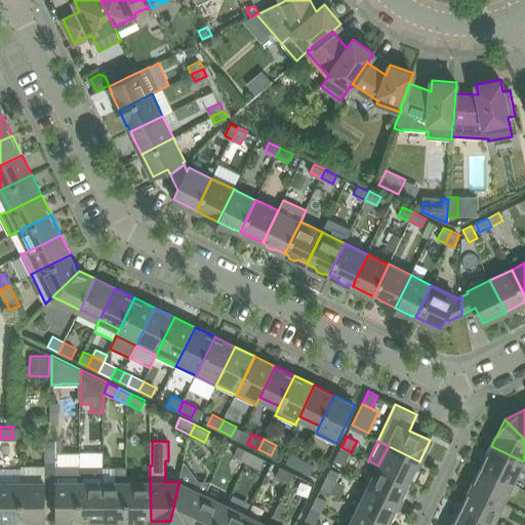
[(234,455),(247,462),(251,452),(239,446),(234,455)]
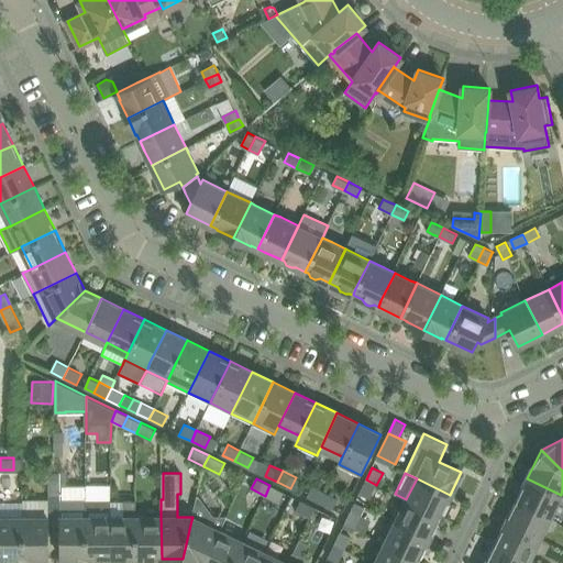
[(417,478),(406,499),(440,516),(450,495),(417,478)]
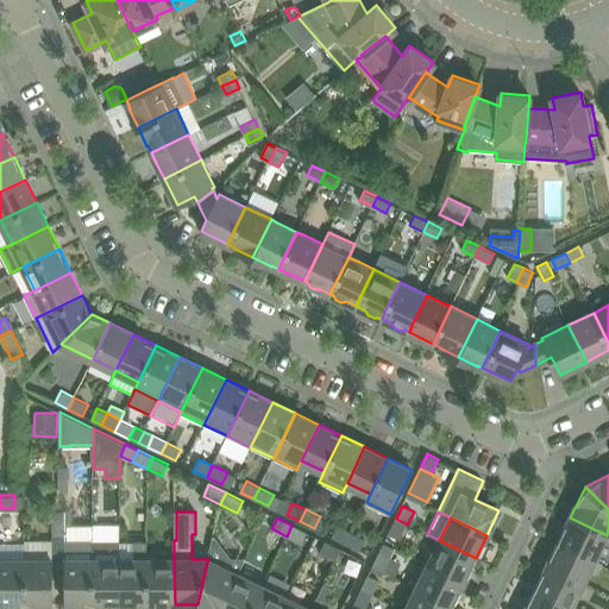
[(570,518),(559,541),(595,558),(607,535),(570,518)]
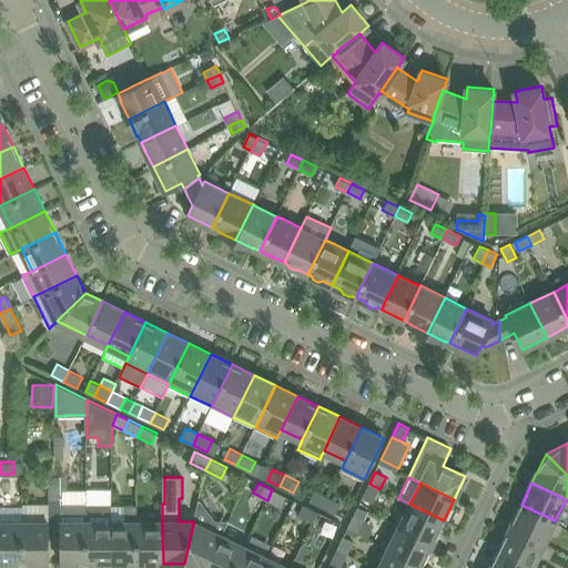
[(61,484),(50,484),(50,515),(50,521),(50,524),(56,524),(61,524),(61,541),(61,564),(74,564),(74,561),(87,561),(88,506),(87,506),(87,490),(61,490),(61,484)]
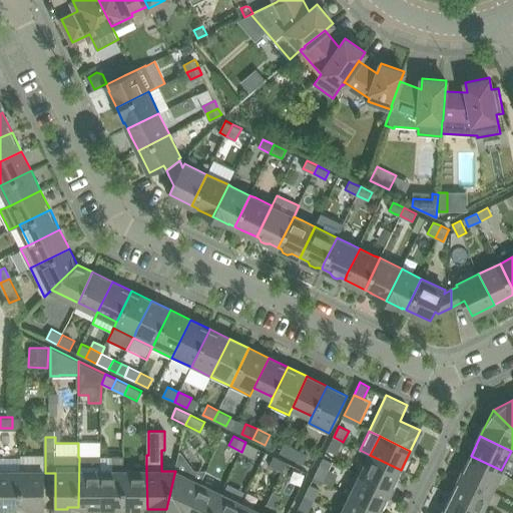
[(343,442),(334,437),(328,449),(337,454),(343,442)]
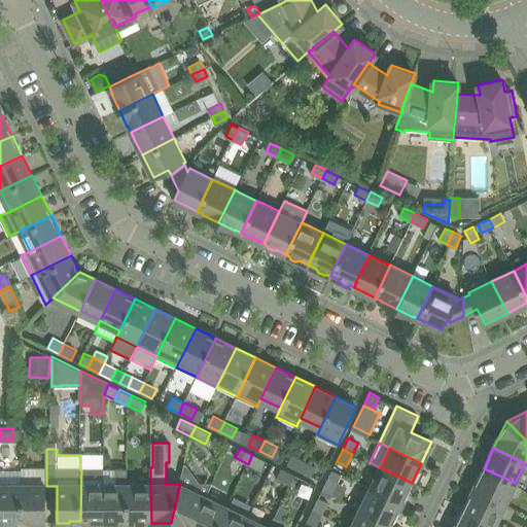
[(252,454),(248,464),(260,470),(266,460),(252,454)]
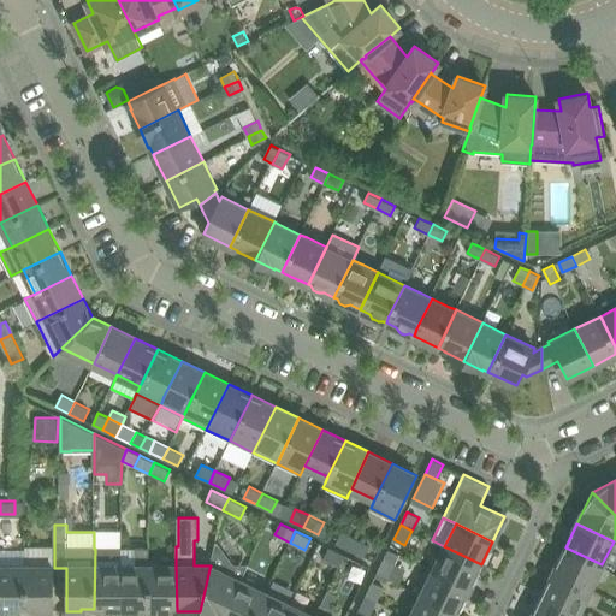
[(94,549),(120,548),(120,532),(94,532),(94,549)]
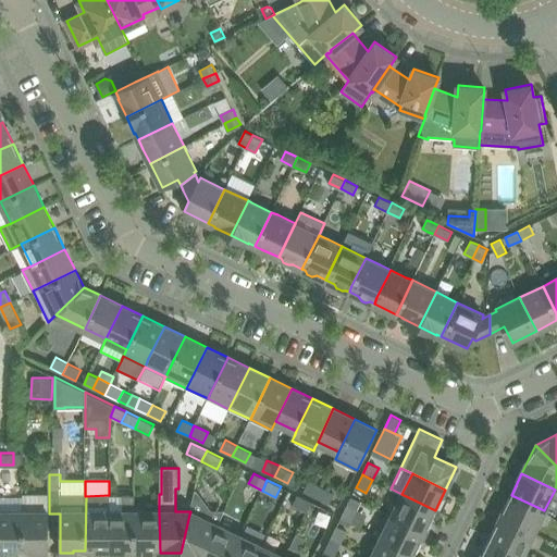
[(304,491),(317,497),(321,486),(309,481),(304,491)]
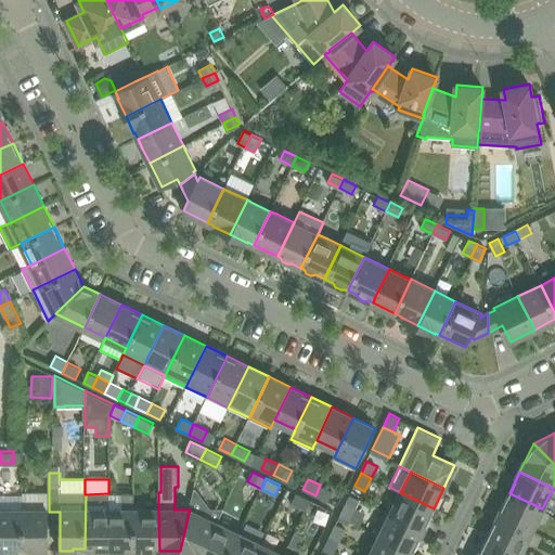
[(320,485),(315,495),(327,502),(333,491),(320,485)]
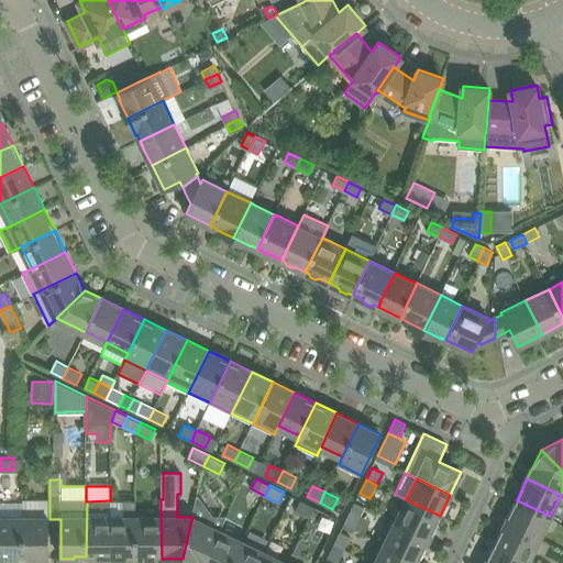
[(191,520),(183,559),(190,562),(203,562),(220,530),(210,525),(209,525),(213,517),(213,516),(199,496),(197,495),(196,498),(192,517),(191,520)]
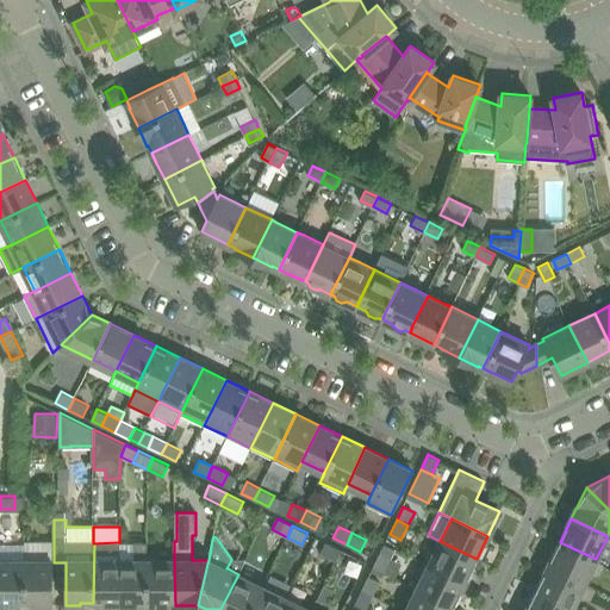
[(440,541),(429,565),(465,583),(477,559),(440,541)]
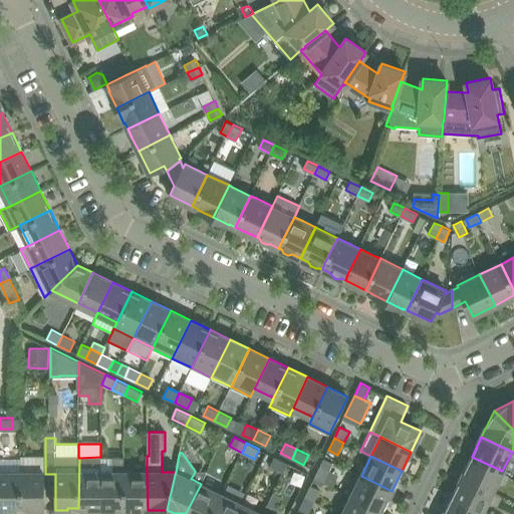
[(79,458),(78,508),(90,508),(90,510),(101,510),(101,472),(100,457),(79,458)]
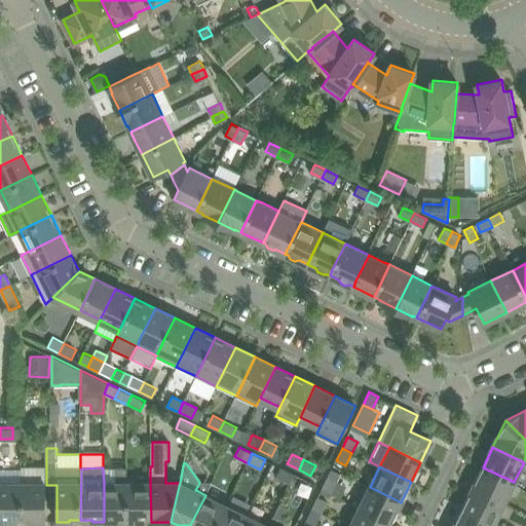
[(103,467),(104,483),(115,483),(115,468),(103,467)]
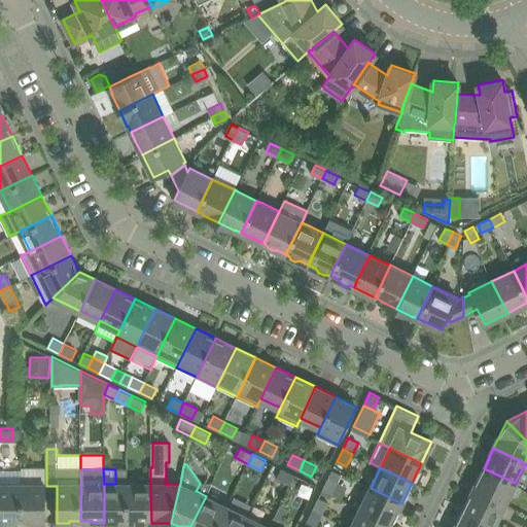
[(277,479),(290,485),(294,475),(282,468),(277,479)]
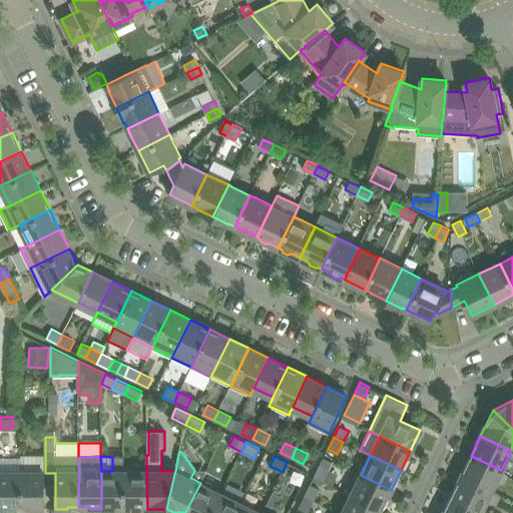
[(471,456),(461,475),(491,490),(501,470),(471,456)]
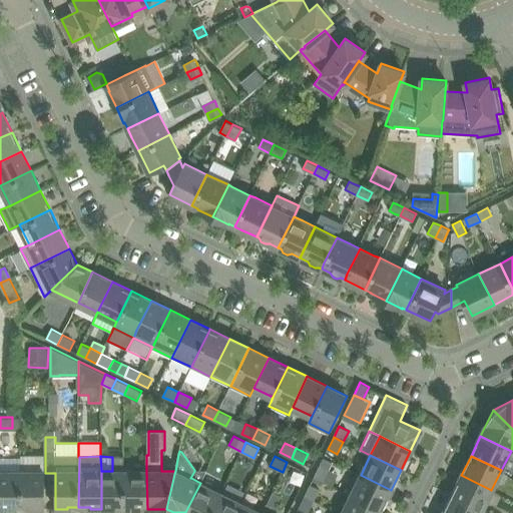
[(112,471),(101,471),(101,509),(112,509),(112,507),(124,507),(124,471),(123,471),(123,457),(112,457),(112,471)]
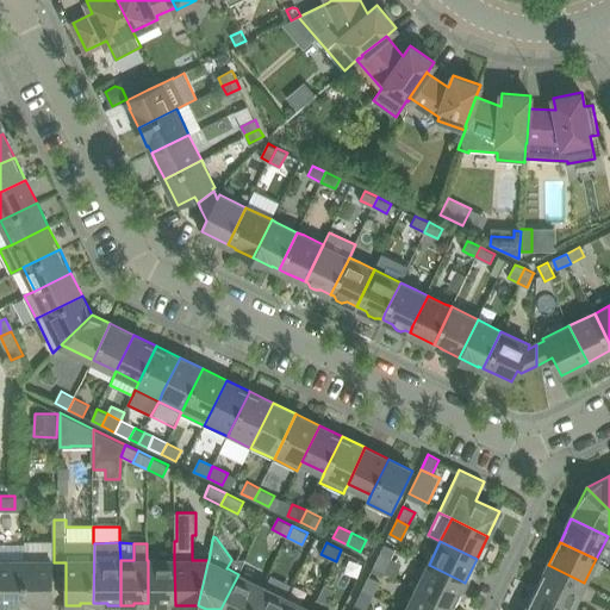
[(379,555),(390,560),(396,551),(384,545),(379,555)]
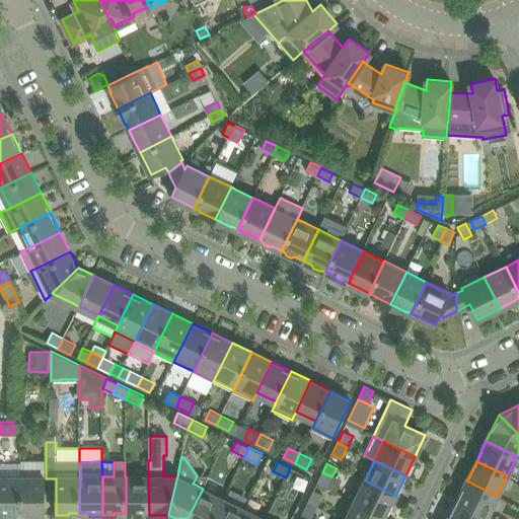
[(322,472),(317,482),(327,487),(331,476),(322,472)]
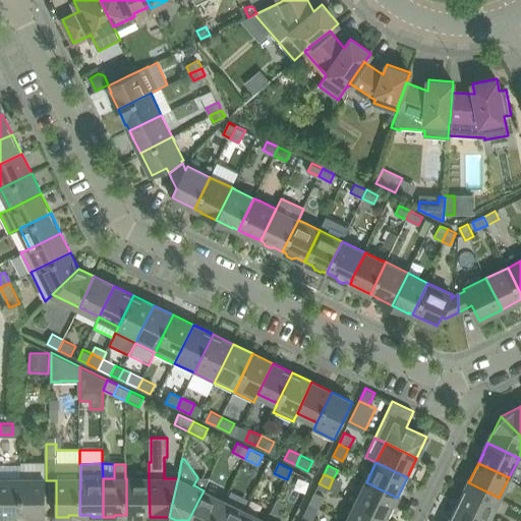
[(21,478),(0,478),(0,517),(9,518),(9,515),(21,515),(21,478)]
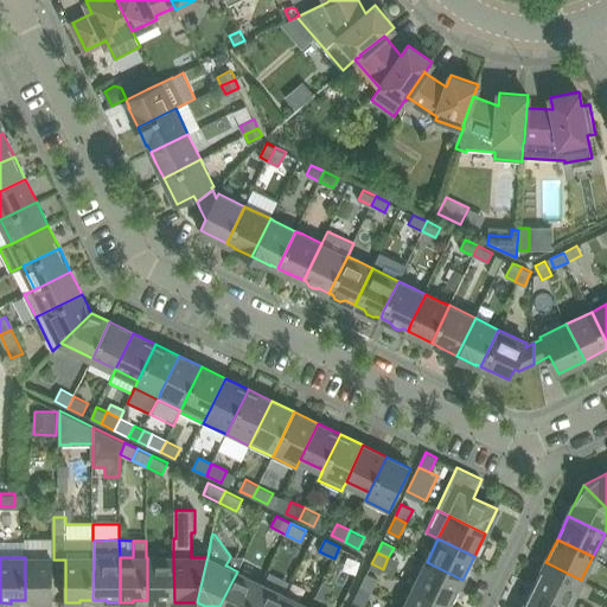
[(53,557),(25,557),(25,600),(39,600),(39,604),(53,602),(53,557)]
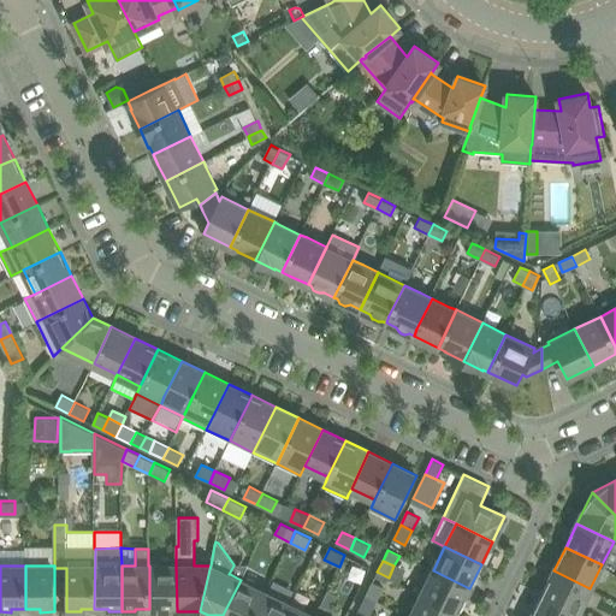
[(164,611),(177,611),(176,566),(149,566),(149,609),(164,609),(164,611)]
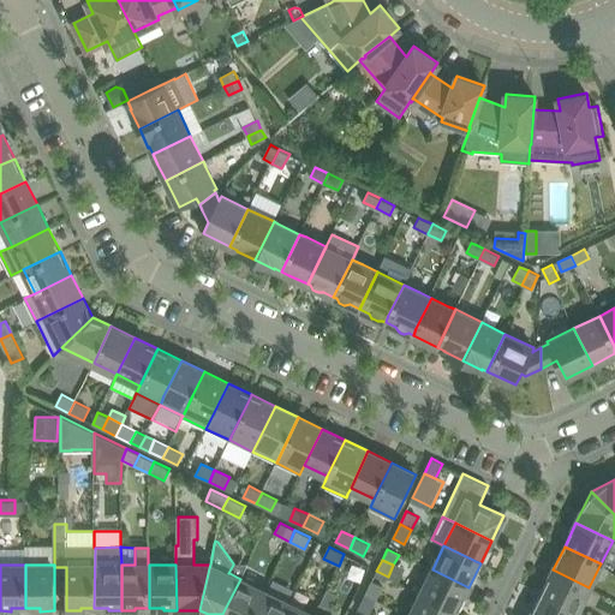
[(393,565),(388,577),(399,581),(405,571),(393,565)]
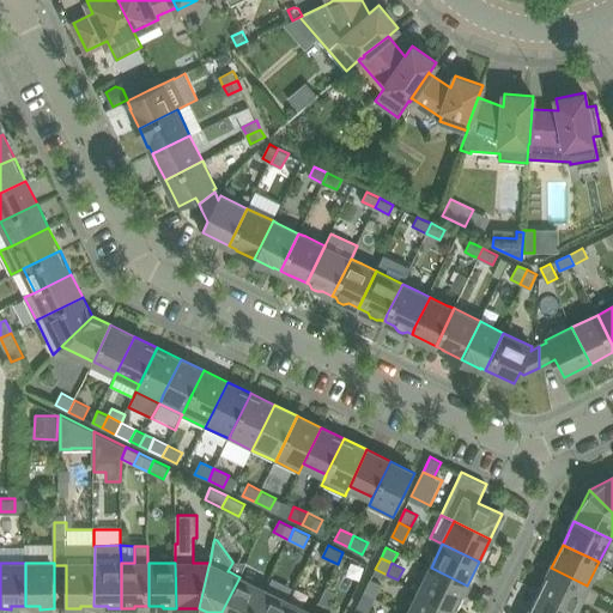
[(431,568),(420,590),(456,608),(467,586),(431,568)]
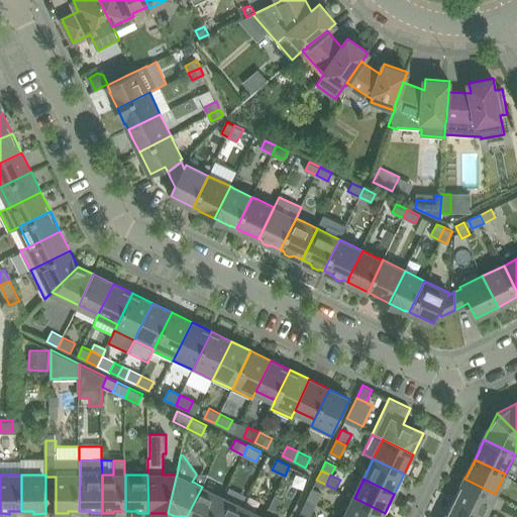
[(464,479),(455,499),(486,514),(495,494),(464,479)]
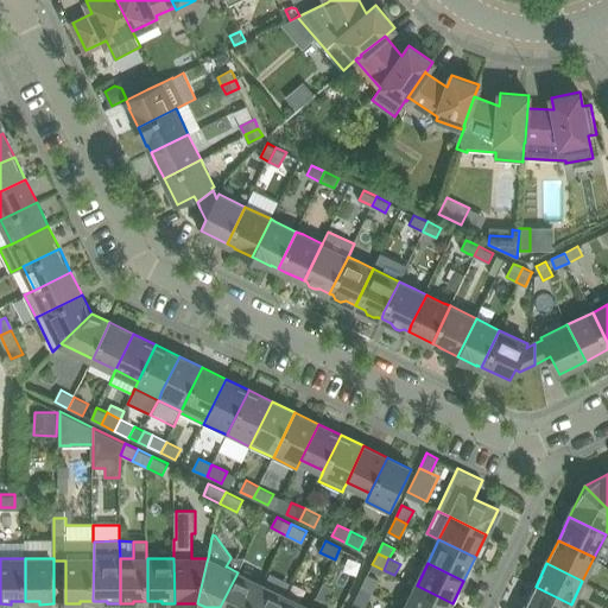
[(249,607),(263,584),(238,572),(220,607),(249,607)]
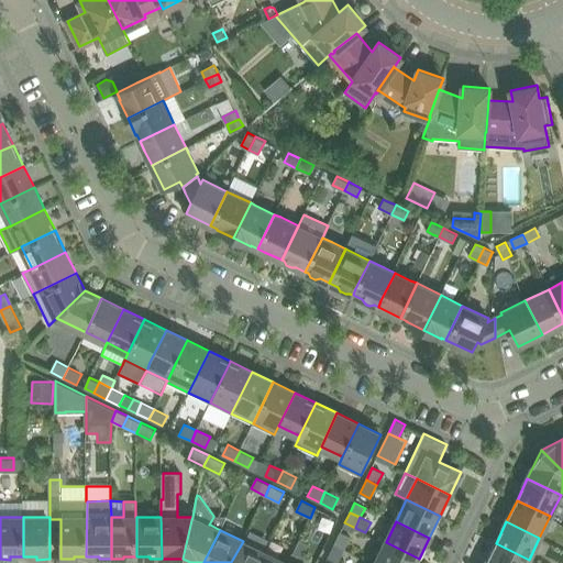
[(342,531),(334,544),(345,549),(352,537),(342,531)]
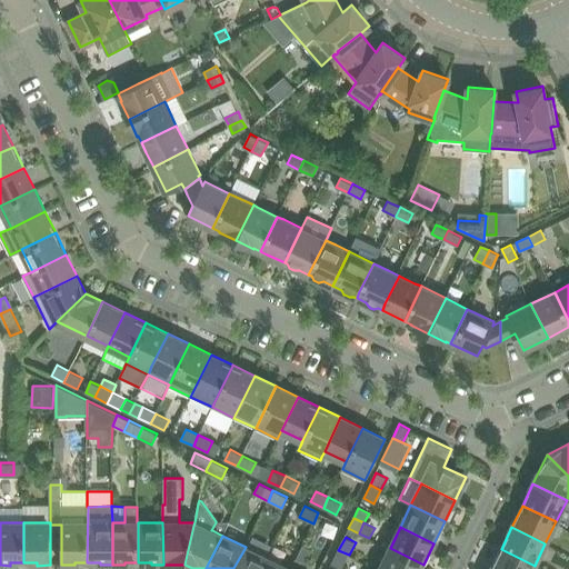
[(302,546),(296,559),(306,565),(312,550),(302,546)]
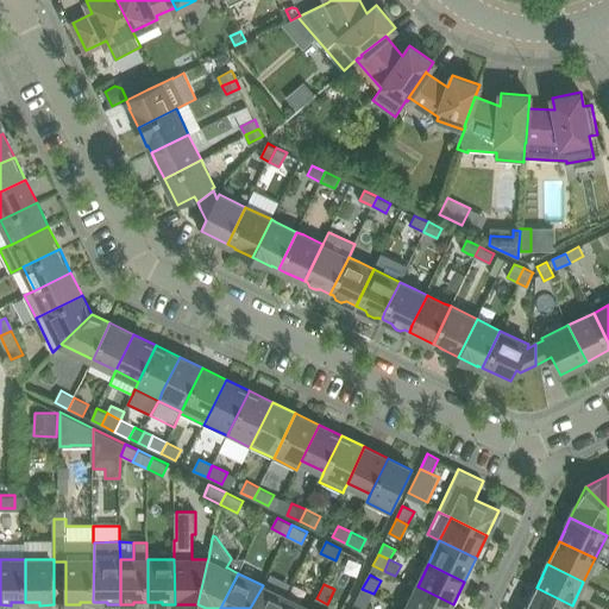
[(281,608),(287,597),(263,585),(250,608),(281,608)]
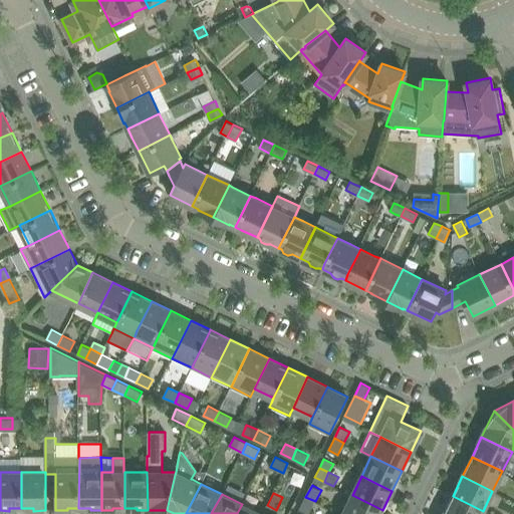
[(352,495),(342,513),(380,513),(382,510),(352,495)]
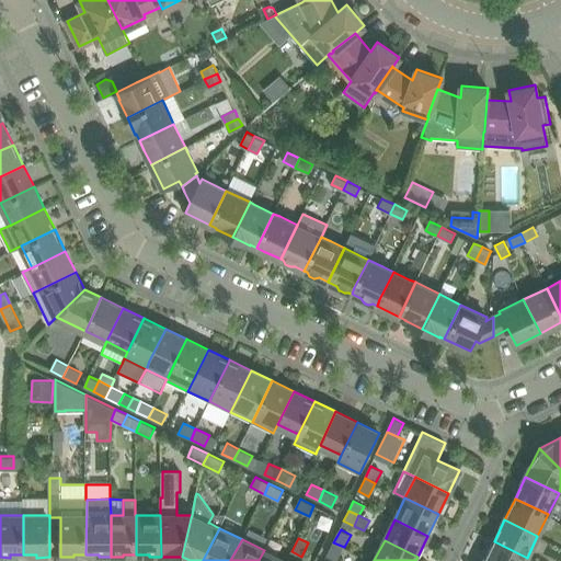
[(535,560),(527,558),(494,541),(483,560),(535,560)]
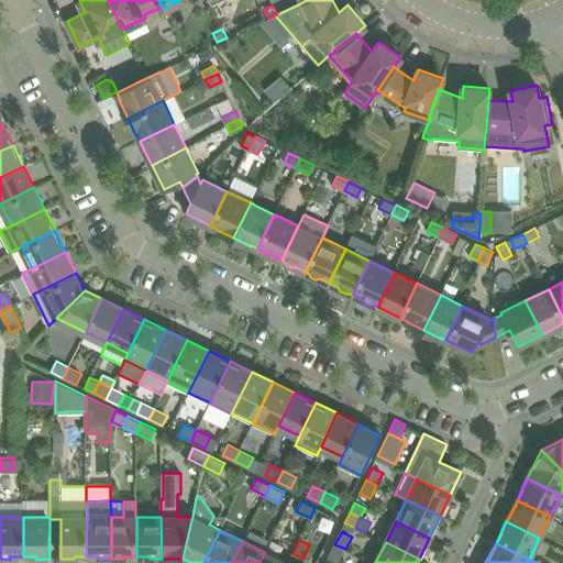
[(345,549),(334,544),(328,556),(339,562),(345,549)]
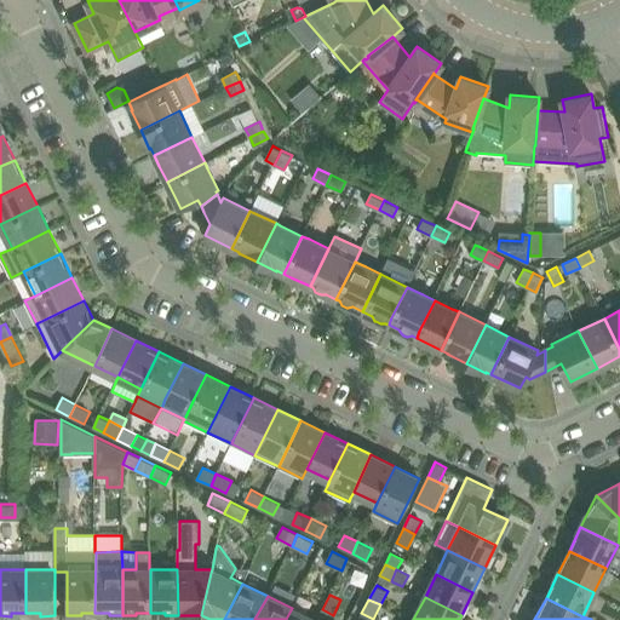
[(316,619),(317,619),(292,608),(286,619),(316,619)]
